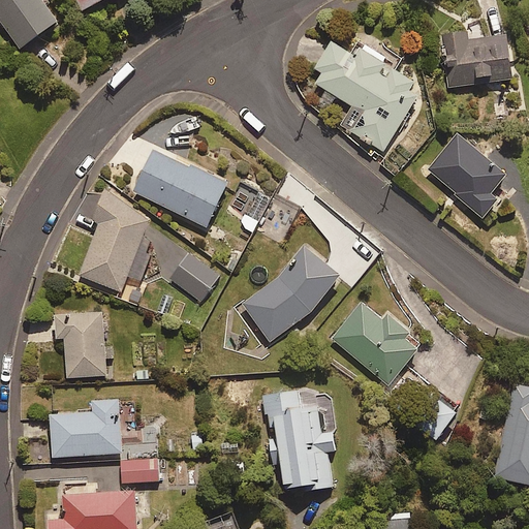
[(56,19),(42,0),(0,0),(0,11),(23,43),(56,19)]
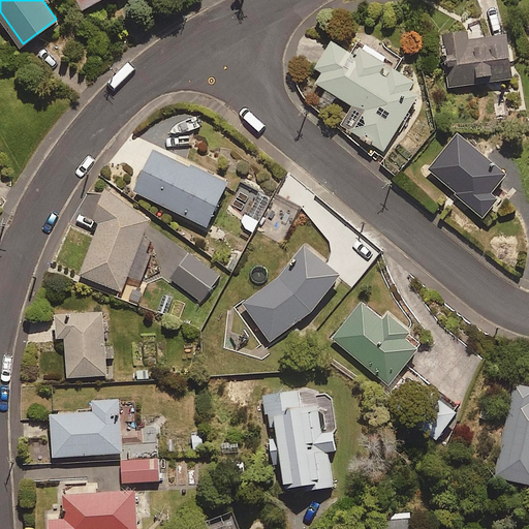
[(512,78),(505,31),(467,36),(466,28),(441,31),(448,86),(512,78)]
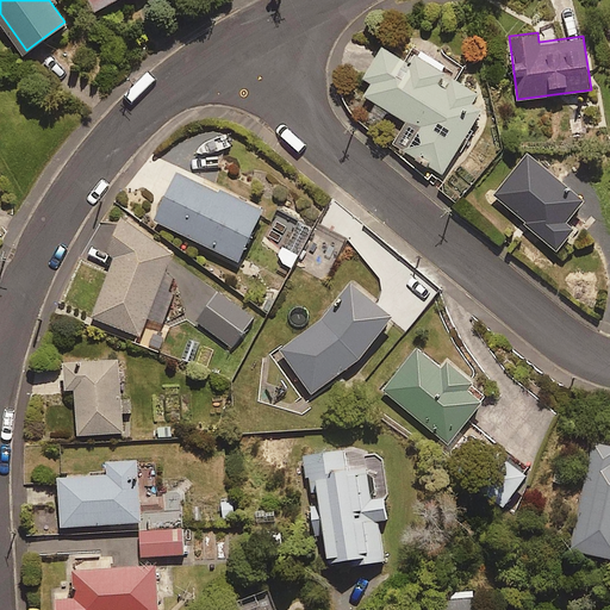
[(468,99),(474,91),(455,79),(465,62),(419,33),(404,58),(383,45),(362,76),(371,81),(362,93),(405,119),(392,142),(441,173),(481,107),(468,99)]
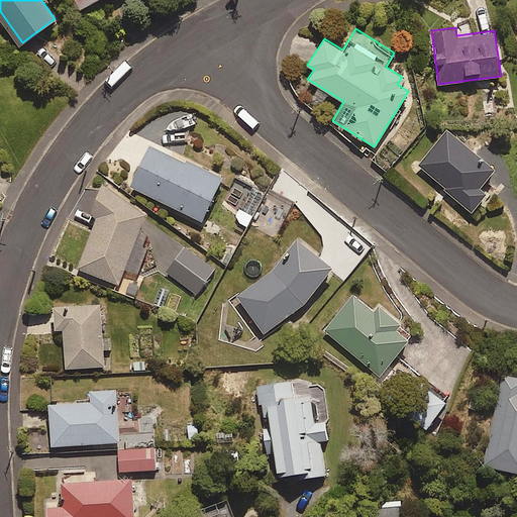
[(494,171),(449,128),(418,161),(470,210),(487,193),(479,186),(494,171)]
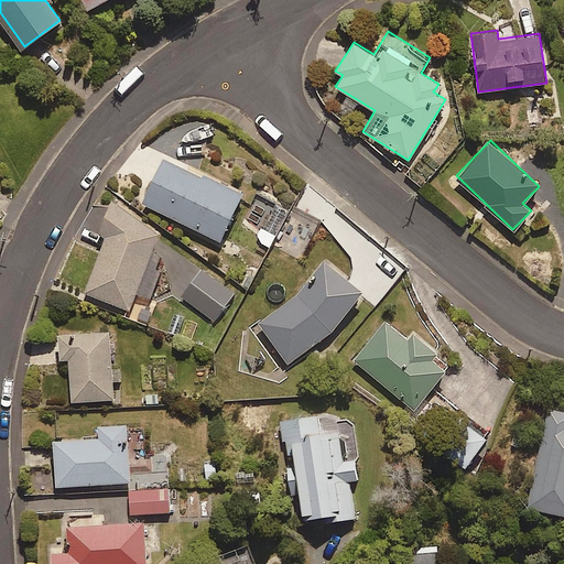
[(242,195),(165,155),(141,201),(218,240),(242,195)]
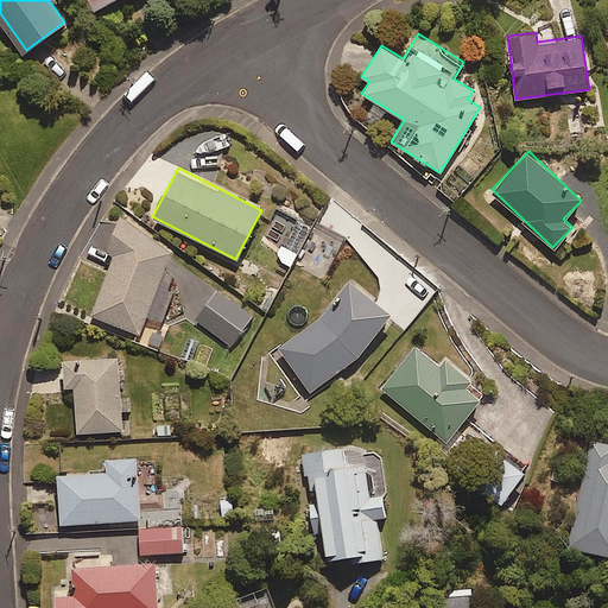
[(145,315),(162,321),(178,274),(163,268),(170,249),(119,214),(106,249),(114,253),(92,315),(139,333),(145,315)]
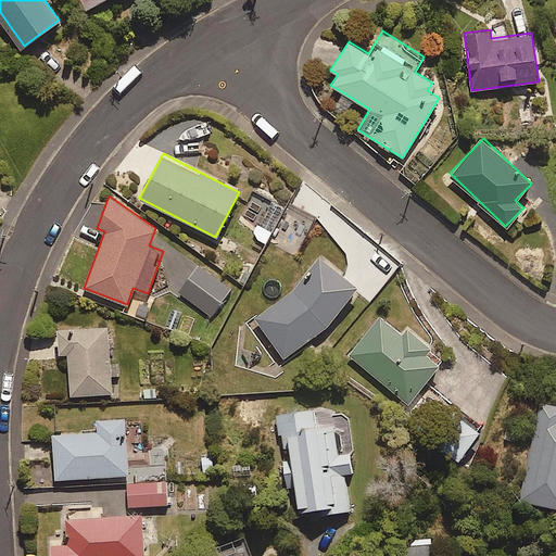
[(278,358),(329,323),(357,288),(319,255),(288,292),(251,319),(278,358)]
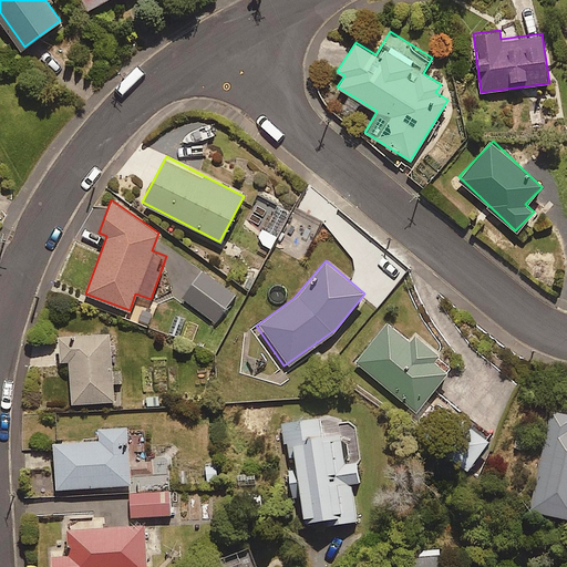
[(237,295),(200,268),(179,296),(216,323),(237,295)]
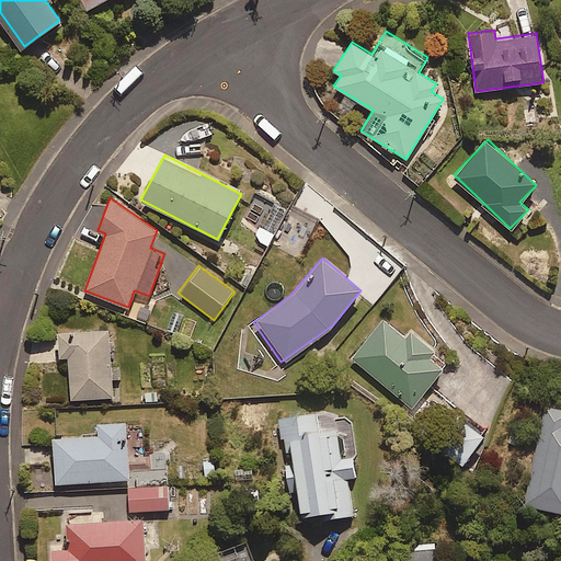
[(408,338),(384,319),(352,359),(412,407),(448,362),(412,332),(408,338)]
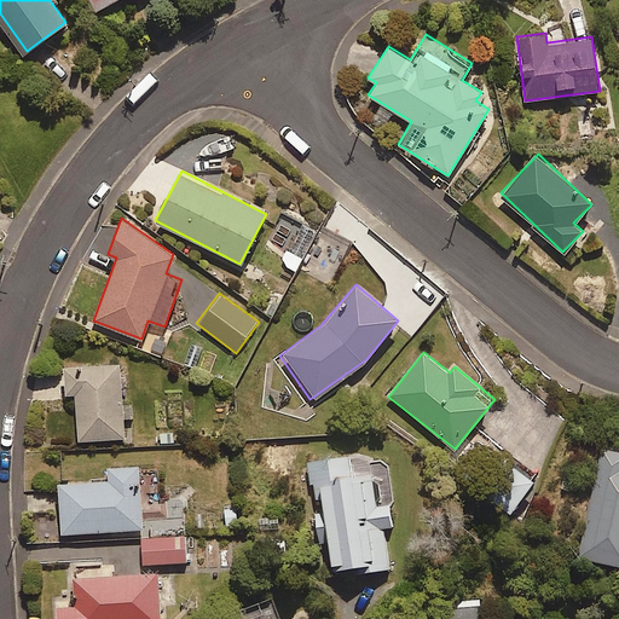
[(133,401),(122,403),(122,388),(133,387),(132,370),(121,371),(121,364),(64,365),(64,389),(75,389),(76,439),(123,438),(122,420),(133,418),(133,401)]
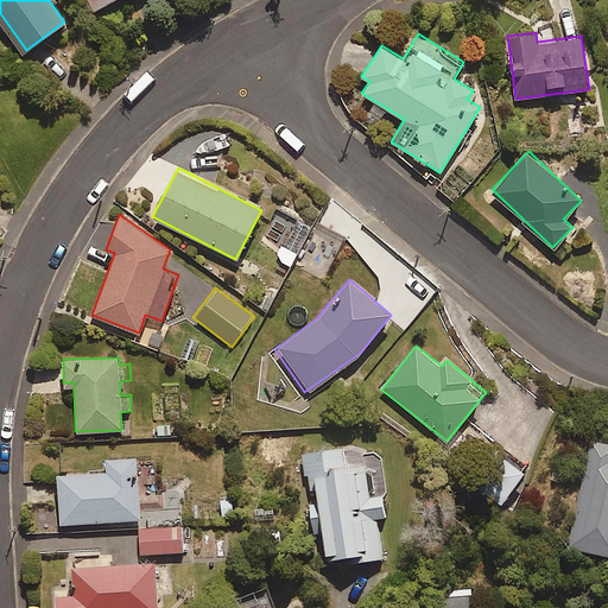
[(607,443),(591,439),(569,546),(607,555),(607,443)]
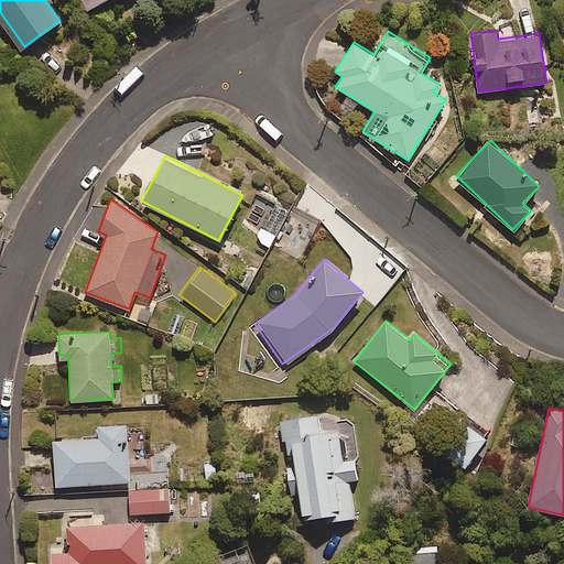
[(358,479),(357,458),(343,459),(340,432),(321,433),(320,413),(282,416),(289,492),(297,491),(300,516),(351,511),(348,480),(358,479)]
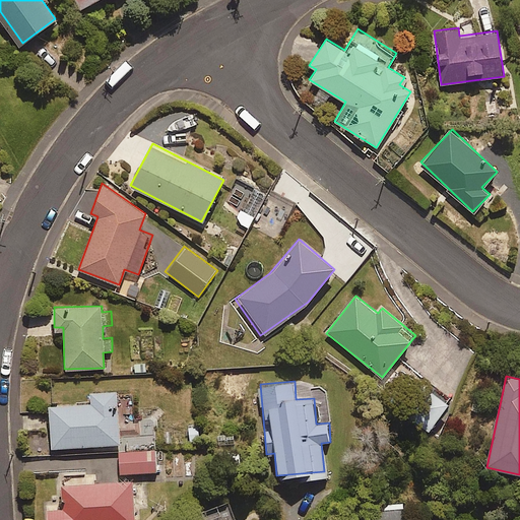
[(450,398),(428,384),(406,416),(429,432),(450,398)]
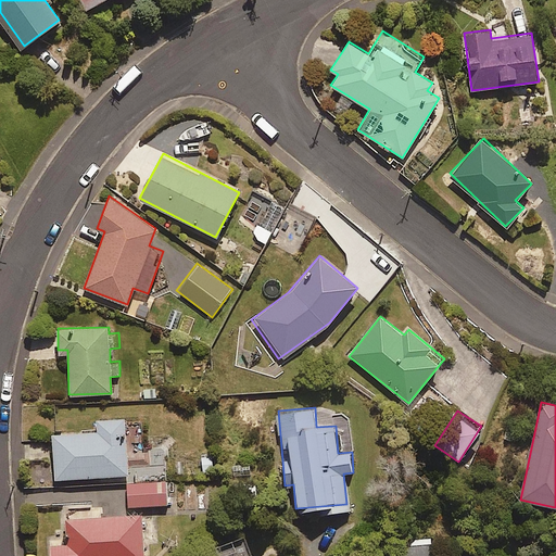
[(124,418),(99,419),(99,430),(52,433),(55,478),(127,474),(124,418)]
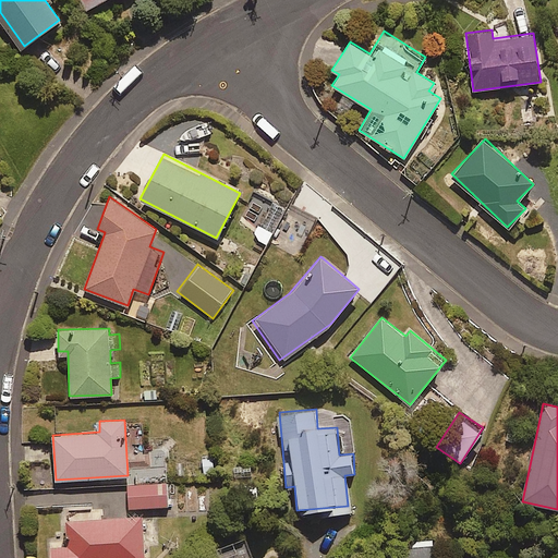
[(166,483),(128,485),(129,509),(168,506),(166,483)]
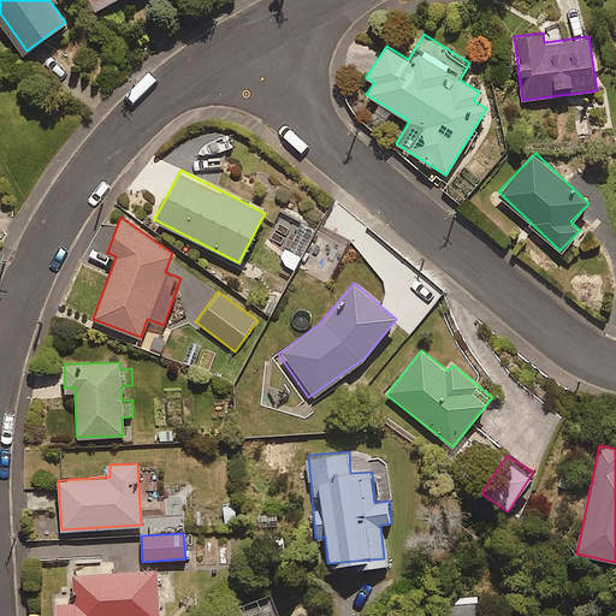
[(158,615),(158,568),(69,570),(70,596),(54,596),(53,615),(158,615)]
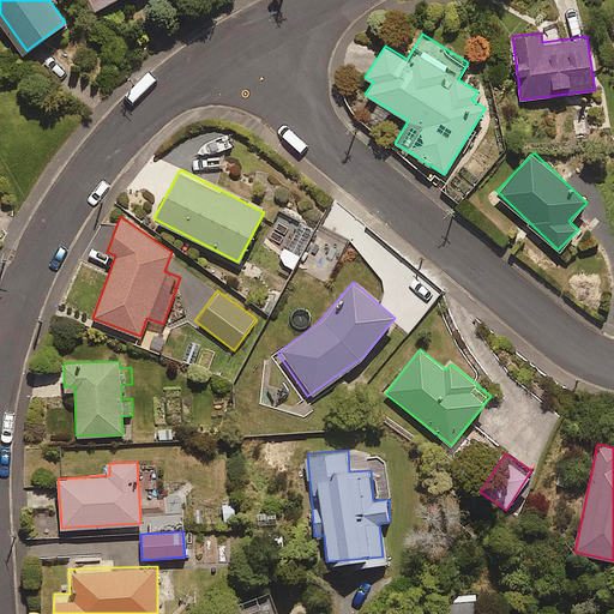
[(277,613),(269,590),(239,602),(242,613),(277,613)]
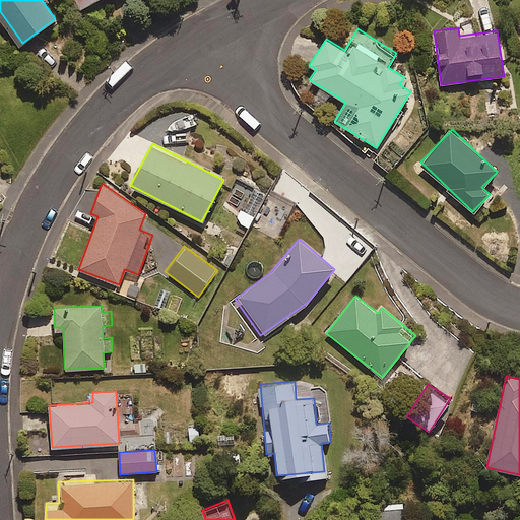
[(403,519),(403,504),(373,505),(373,519),(403,519)]
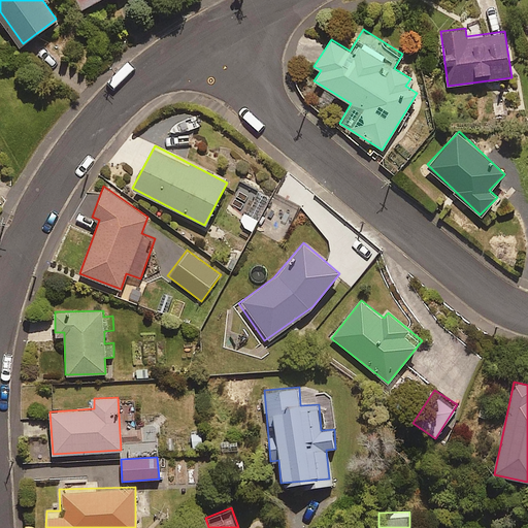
All buildings are outlined.
